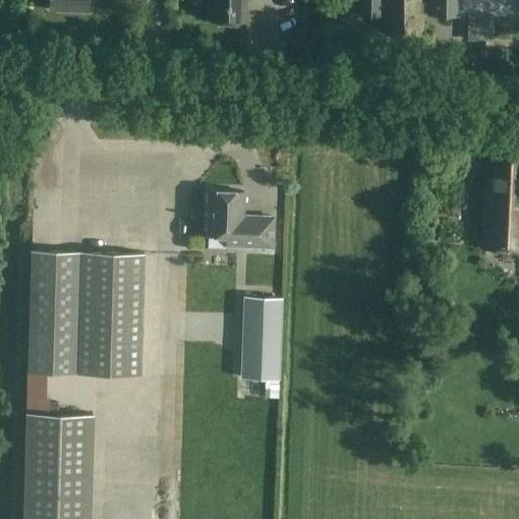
[(52,0),(52,11),(89,13),(90,0),(52,0)]
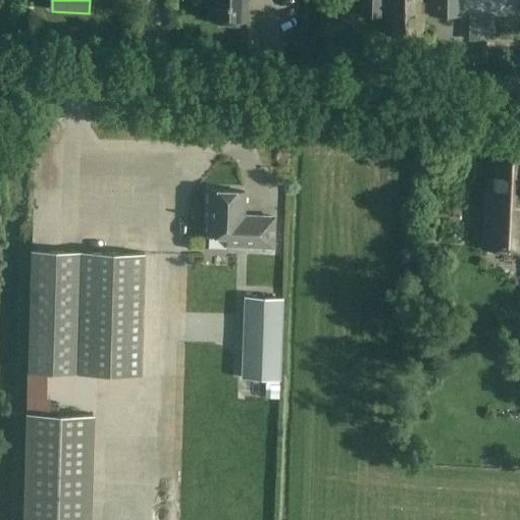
[(204,0),(204,2),(209,6),(211,6),(211,22),(248,23),(248,0),(204,0)]
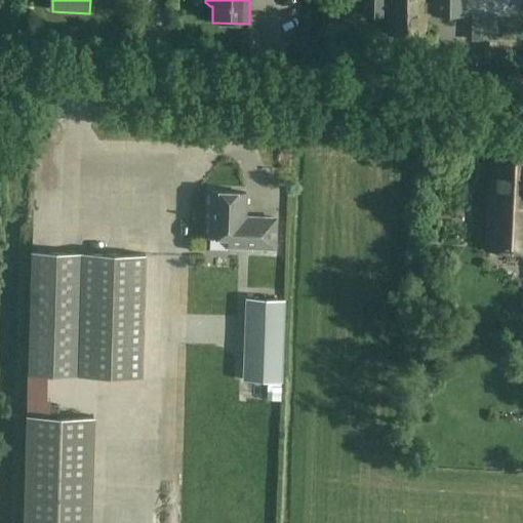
[(426,4),(426,0),(364,0),(364,18),(384,18),(384,12),(390,12),(390,37),(426,37),(426,13),(426,4)]
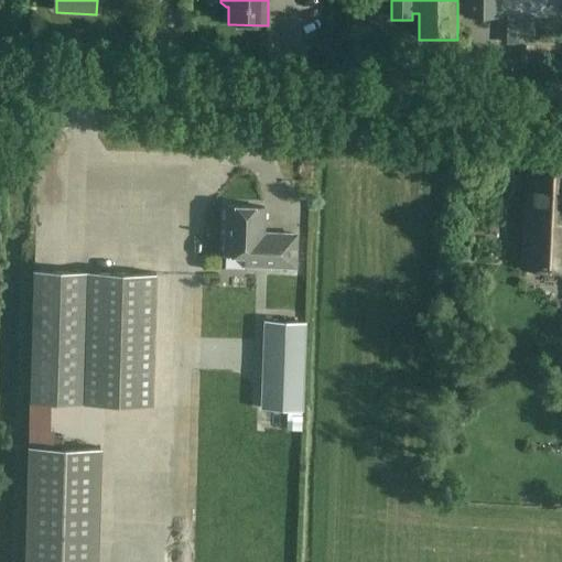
[(457,4),(457,14),(466,15),(466,18),(501,18),(501,0),(466,0),(466,4),(457,4)]
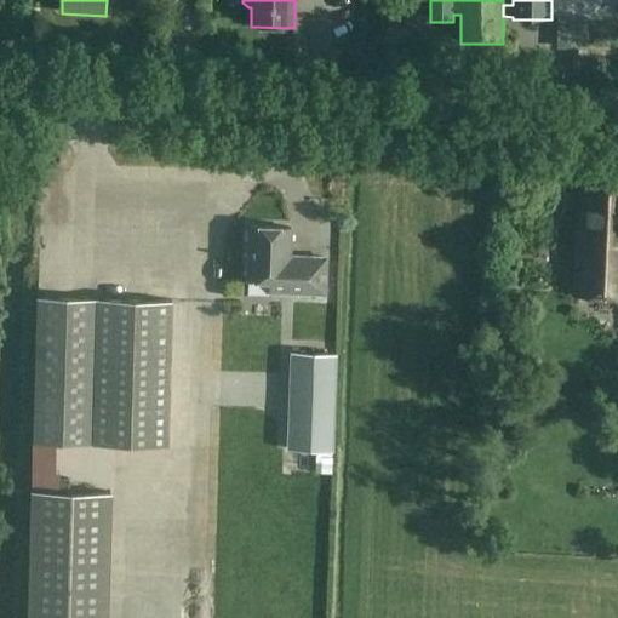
[(617,187),(583,186),(582,225),(579,225),(576,298),(617,301),(617,187)]
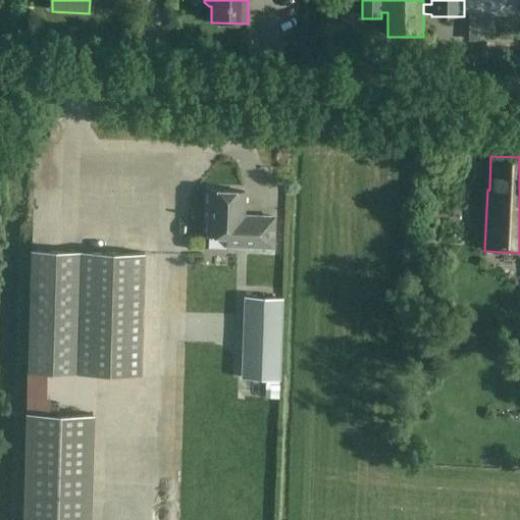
[(274,249),(276,219),(246,218),(246,194),(211,192),(210,238),(228,239),(228,248),(274,249)]
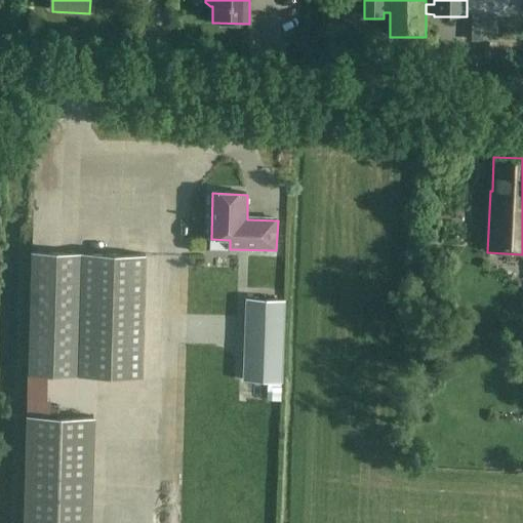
[(147,256),(83,254),(33,253),(29,376),(143,379),(147,256)]
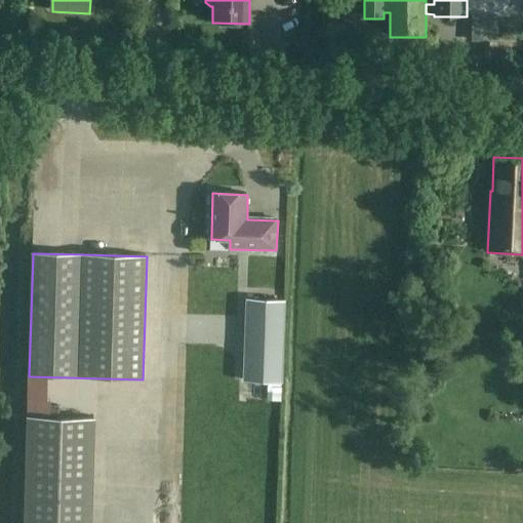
[(282,384),(285,300),(248,299),(245,383),(282,384)]
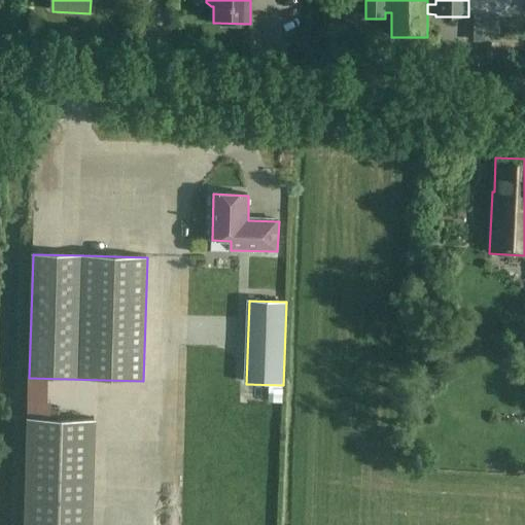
[(28,418),(25,524),(92,524),(96,420),(28,418)]
